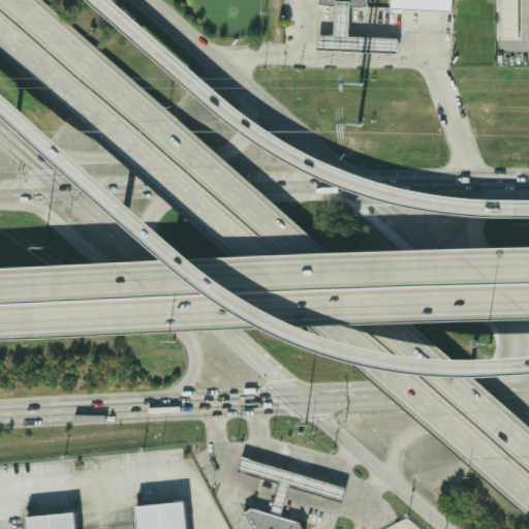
[(343,37),(344,7),(362,7),(362,0),(315,0),(315,6),(329,6),(329,37),(312,36),(312,52),(393,54),(394,38),(343,37)]
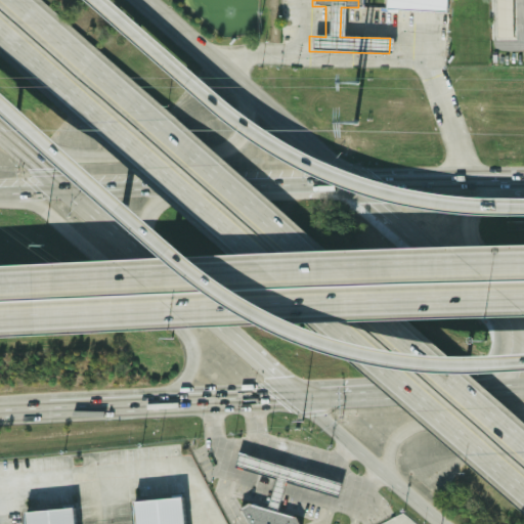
[(443,11),(442,0),(382,0),(382,10),(443,11)]
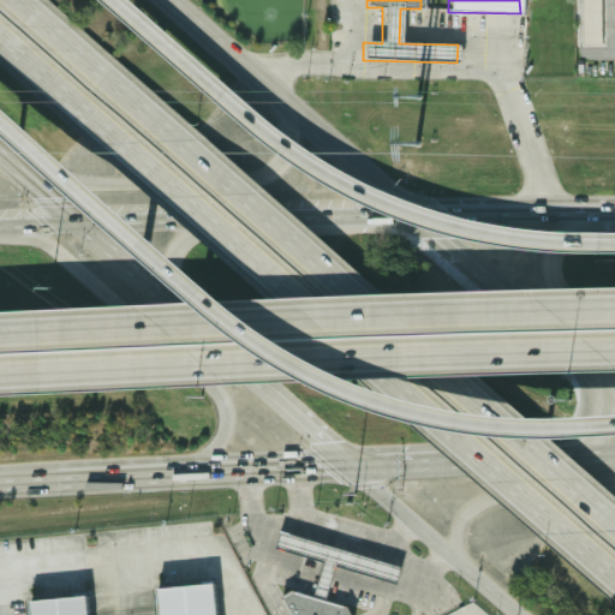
[(598,0),(578,0),(578,47),(597,47),(598,0)]
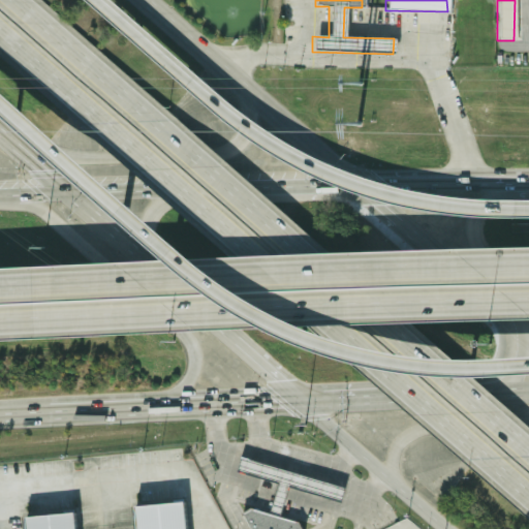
[(282,514),(287,495),(290,485),(343,500),(347,487),(244,456),(240,469),(281,481),(278,492),(273,510),(282,514)]
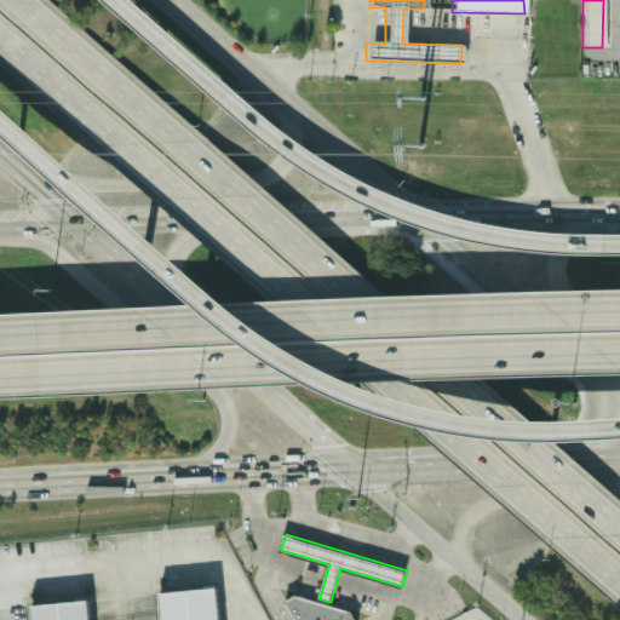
[(161,619),(159,591),(218,585),(220,619),(161,619)]
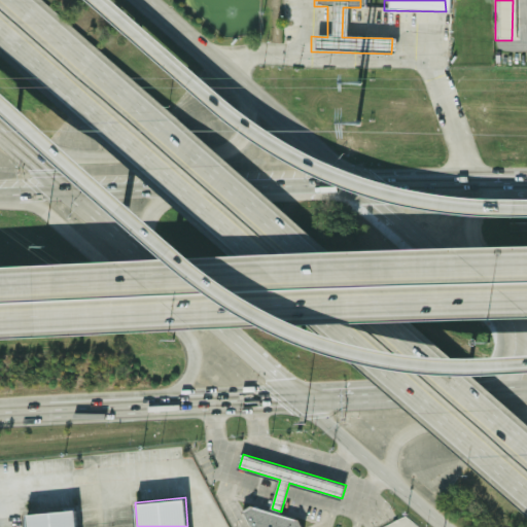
[(244,512),(252,526),(302,526),(299,520),(252,506),(244,512)]
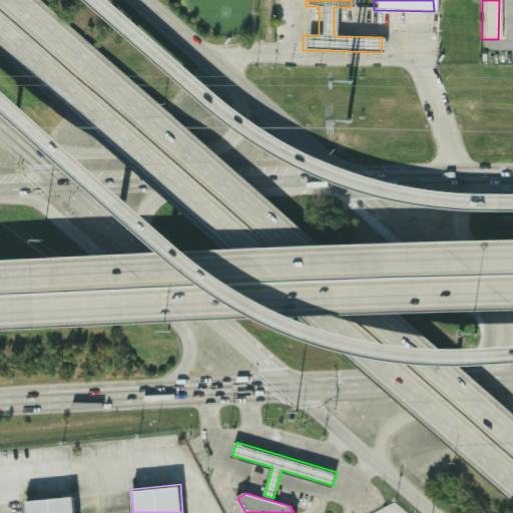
[(25,512),(24,501),(73,496),(74,512),(25,512)]
